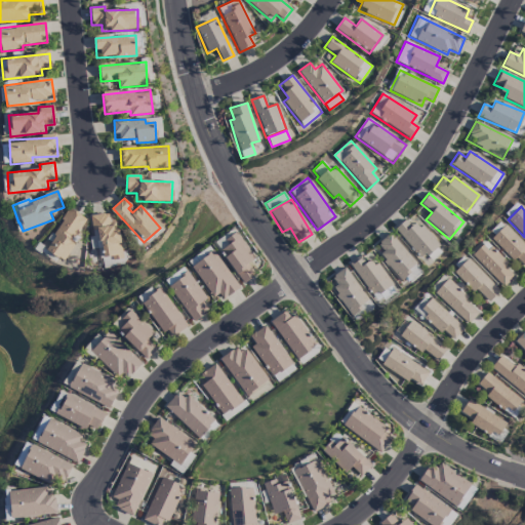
[(64,261),(76,243),(72,240),(86,219),(69,208),(46,242),(50,244),(46,250),(64,261)]
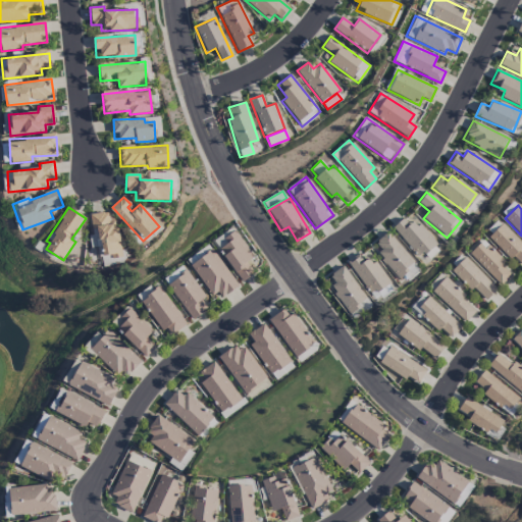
[(116,221),(109,222),(107,212),(89,215),(91,227),(98,226),(102,259),(121,256),(116,221)]
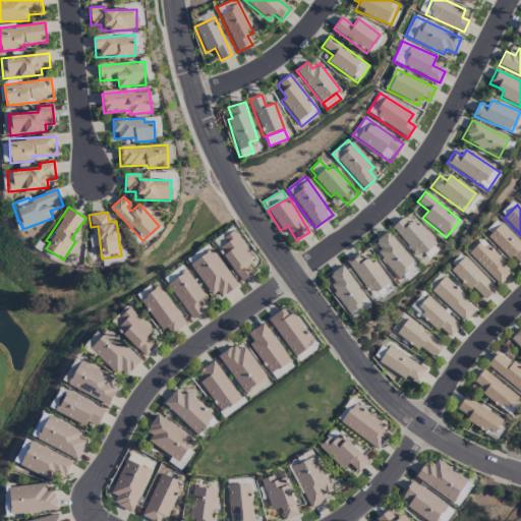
[(440,248),(414,220),(408,225),(402,218),(393,227),(424,263),(440,248)]
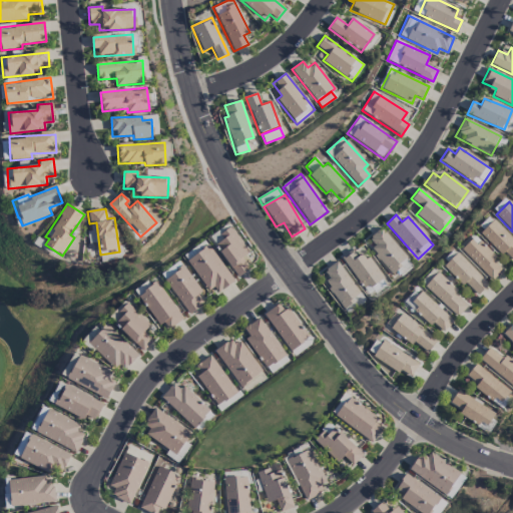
[(511,263),(512,261),(512,239),(489,215),(477,228),(511,263)]
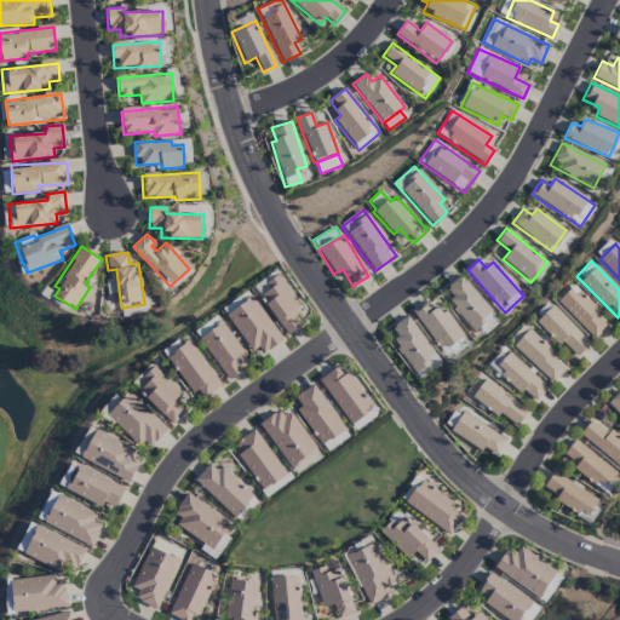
[(300,306),(280,273),(257,287),(285,336),(302,325),(293,311),(300,306)]
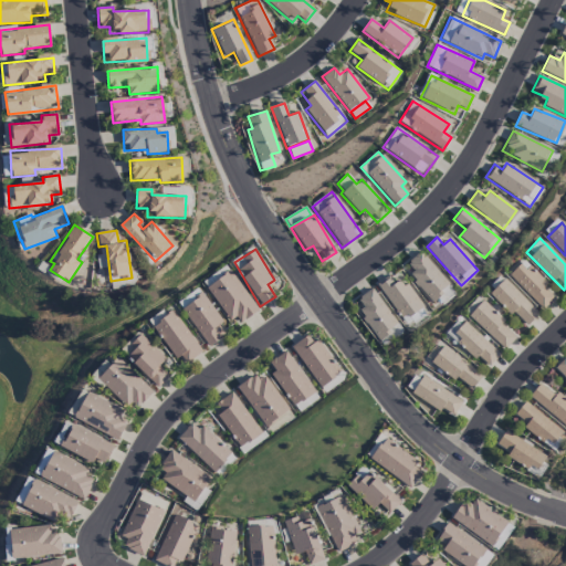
[(450,285),(420,251),(407,263),(413,270),(408,274),(432,301),(450,285)]
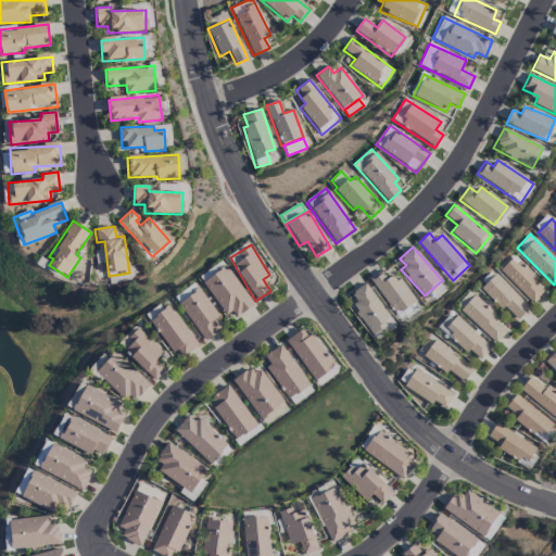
[(514,256),(500,269),(532,305),(546,291),(514,256)]
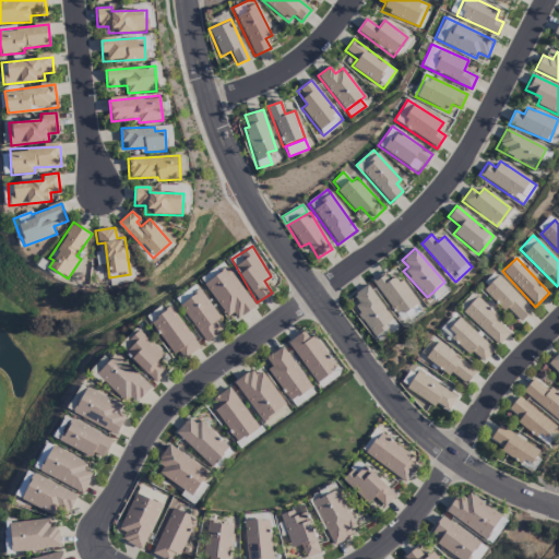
[(199,280),(202,284),(225,266),(222,262),(199,280)]
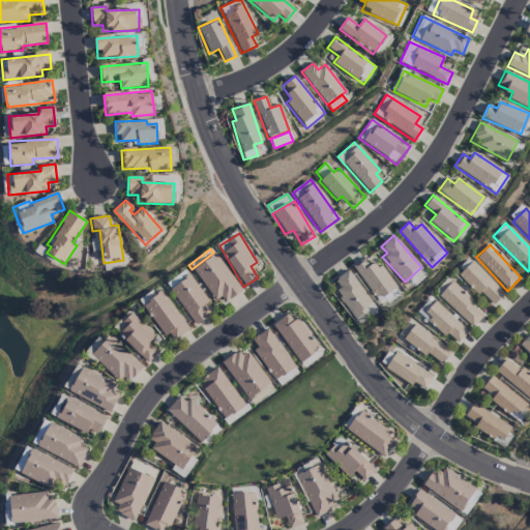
[(239,292),(217,254),(194,267),(215,305),(239,292)]
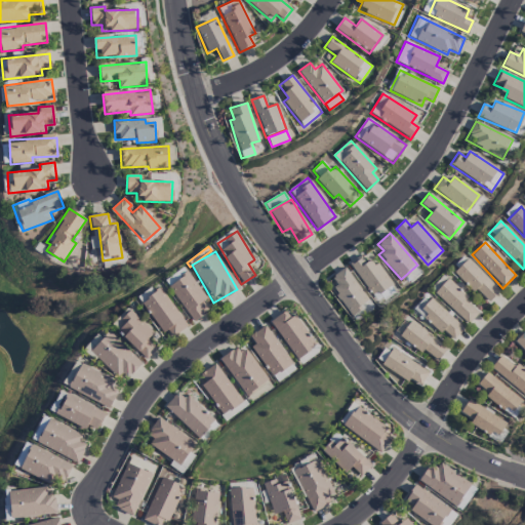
[(373,258),(366,263),(361,255),(350,264),(377,303),(395,290),(373,258)]
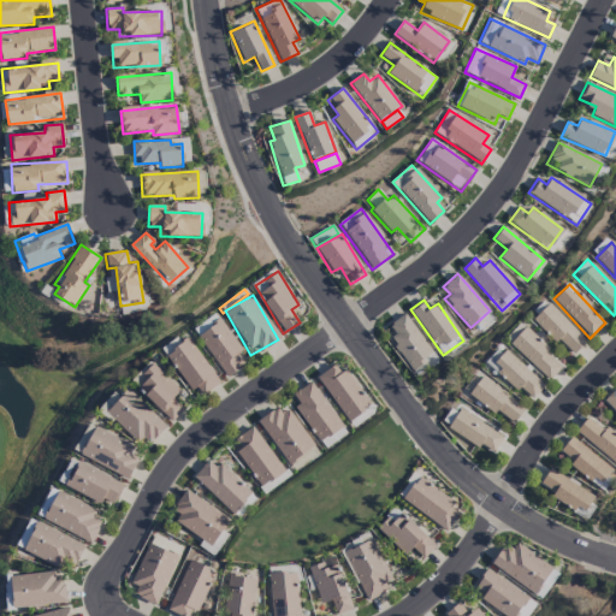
[(573,355),(586,342),(550,303),(532,319),(556,344),(560,341),(573,355)]
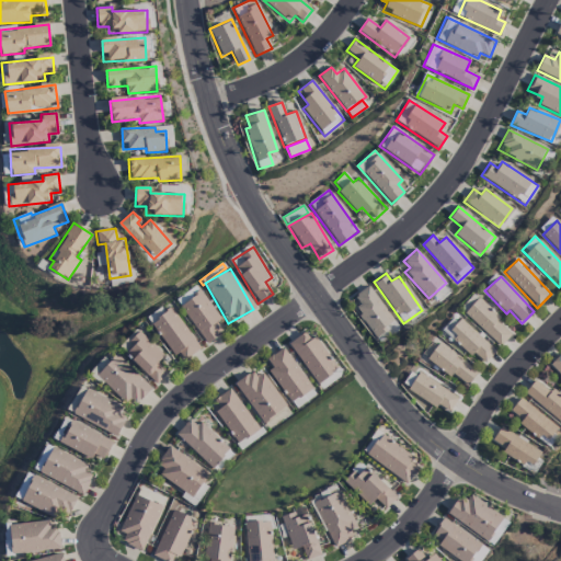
[(359,305),(355,307),(373,336),(393,324),(370,286),(354,295),(359,305)]
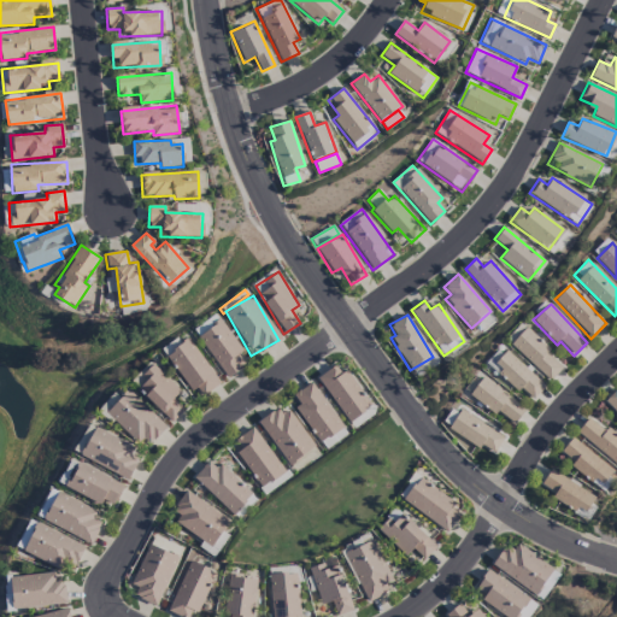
[(227,378),(248,364),(219,322),(198,336),(227,378)]
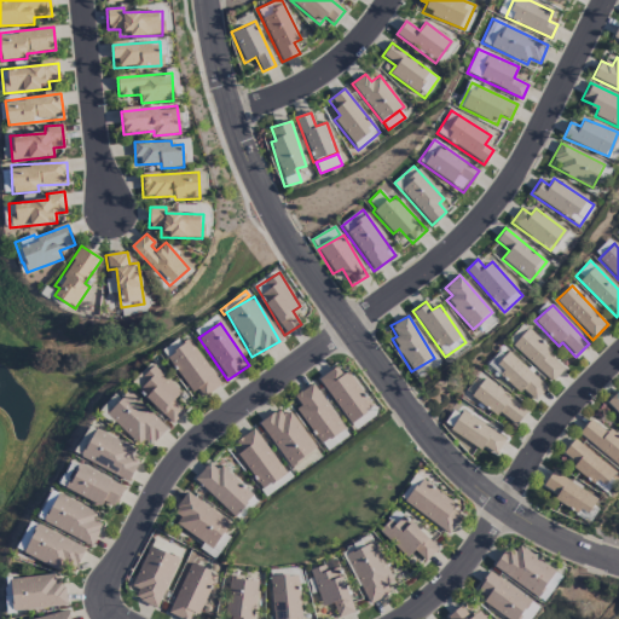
[(563,369),(548,354),(551,351),(528,329),(512,346),(551,382),(563,369)]
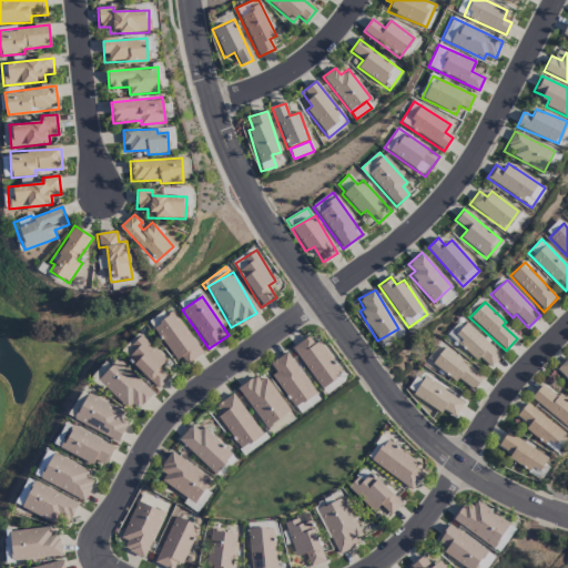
[(182,355),(188,364),(202,354),(174,313),(152,327),(175,361),(182,355)]
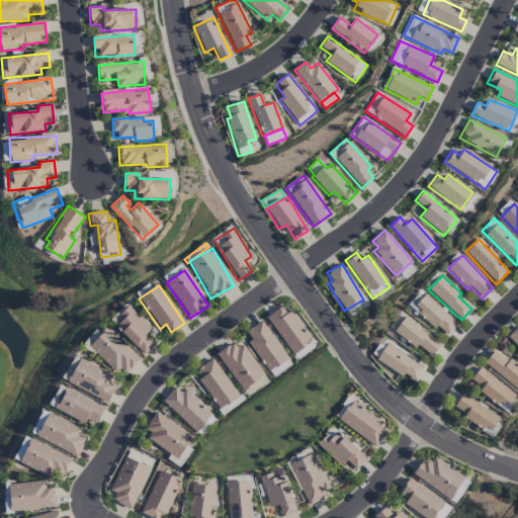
[(444,338),(457,325),(426,294),(413,308),(444,338)]
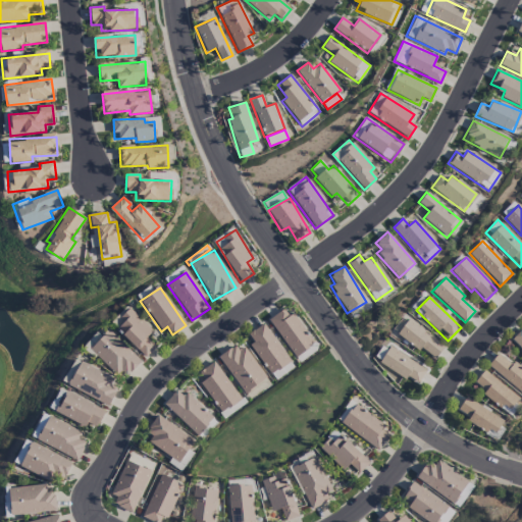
[(152,331),(128,307),(111,323),(145,358),(155,348),(146,337),(152,331)]
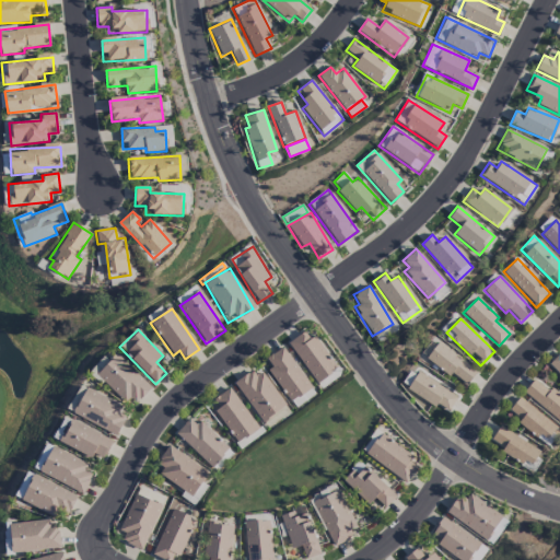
[(336,369),(306,329),(287,343),(316,383),(336,369)]
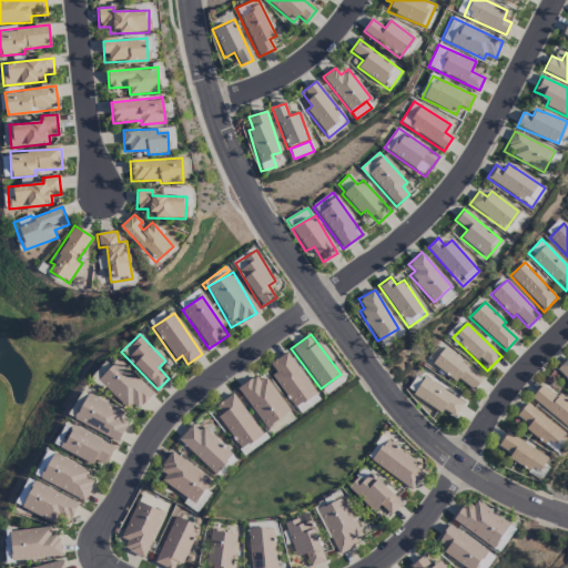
[(472,393),(484,377),(445,347),(433,363),(472,393)]
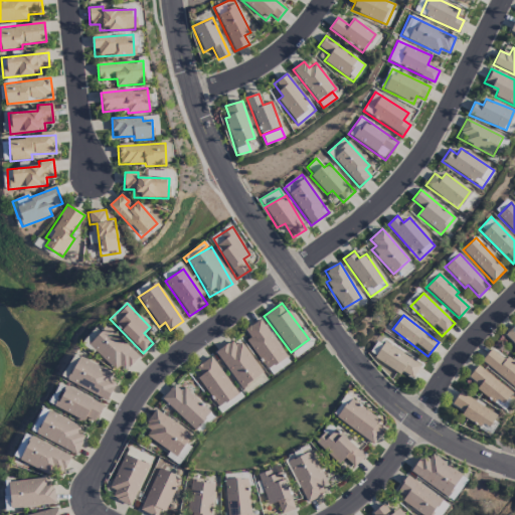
[(242,330),(266,369),(285,358),(262,319),(242,330)]
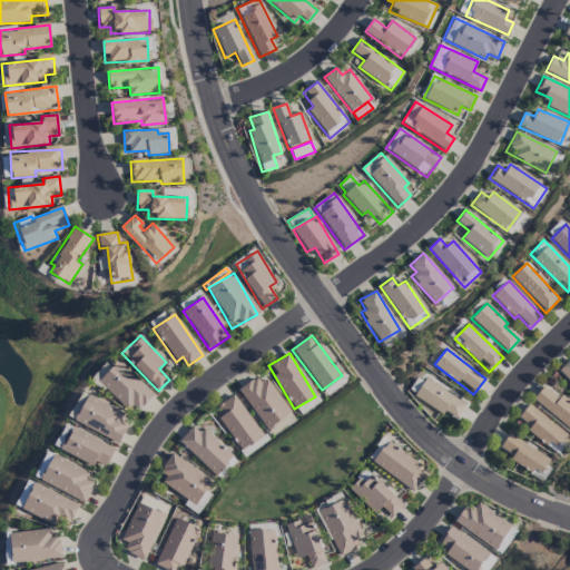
[(569,359),(558,371),(569,383),(569,386),(569,387),(569,389),(569,359)]
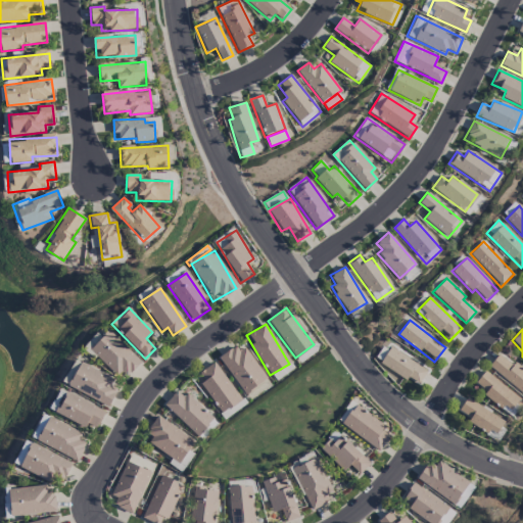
[(141,363),(108,330),(90,349),(123,381),(141,363)]
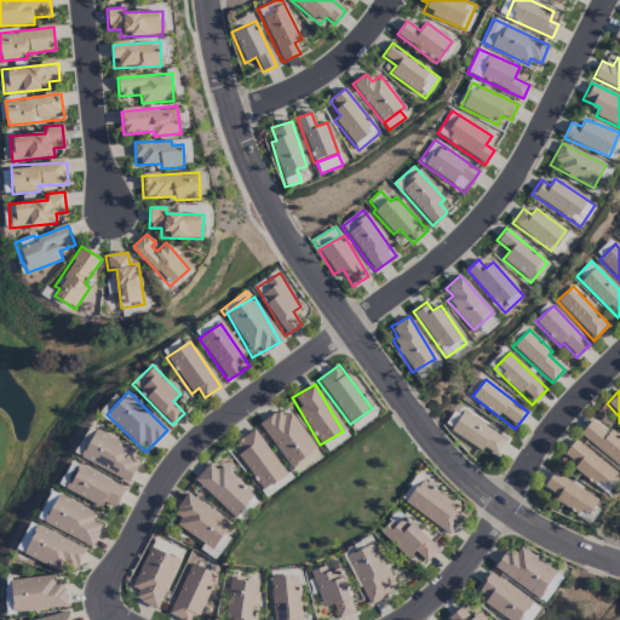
[(260,422),(287,468),(316,451),(292,412),(282,417),(279,411),(260,422)]
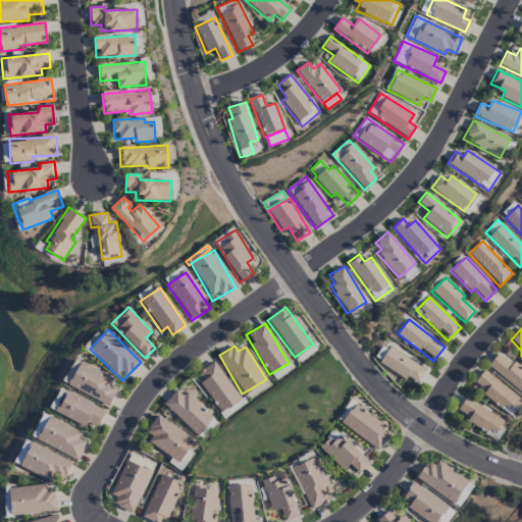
[(427,368),(387,349),(379,365),(418,384),(427,368)]
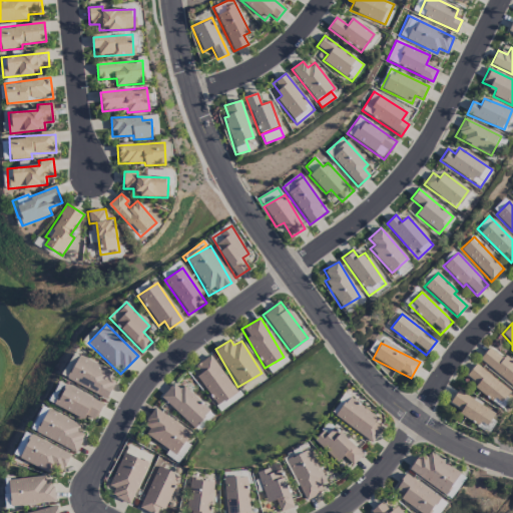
[(512,388),(512,387),(512,364),(491,346),(480,359),(512,388)]
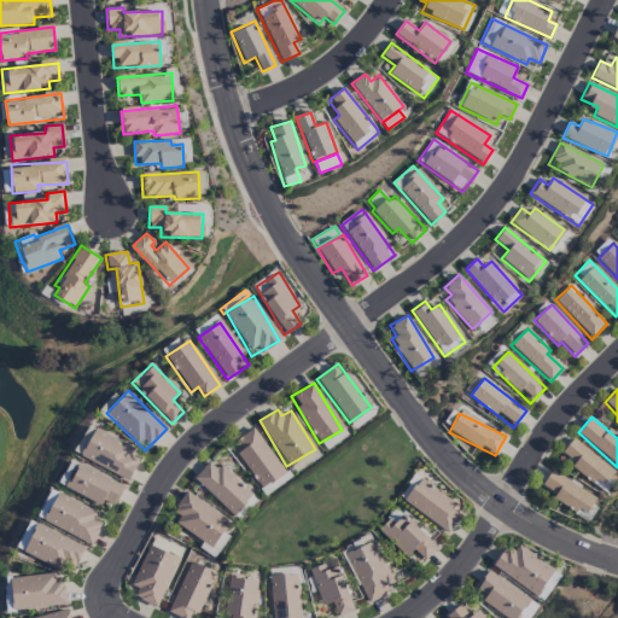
[(235,454),(261,489),(285,472),(252,429),(235,441),(242,449),(235,454)]
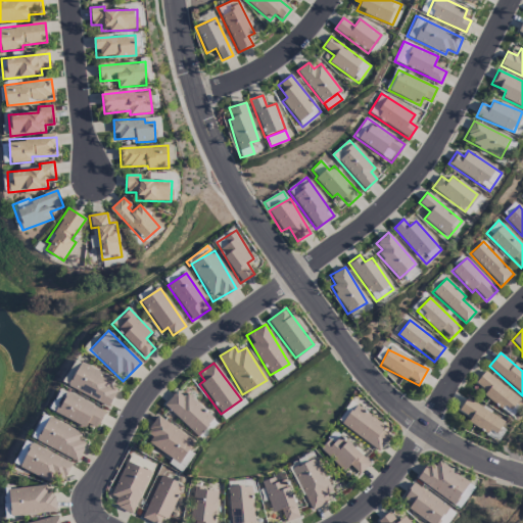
[(277,381),(294,368),(291,363),(273,376),(277,381)]
